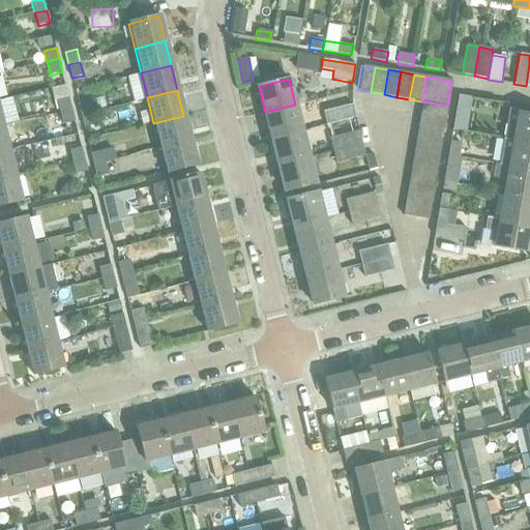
[(472,97),(458,95),(452,128),(466,131),(472,97)]
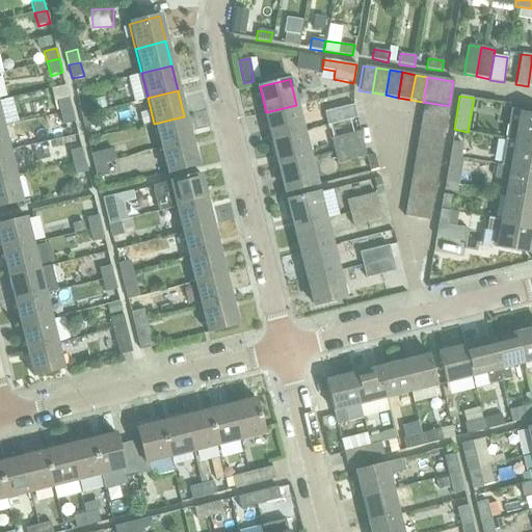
[(57,102),(59,110),(72,108),(69,99),(57,102)]
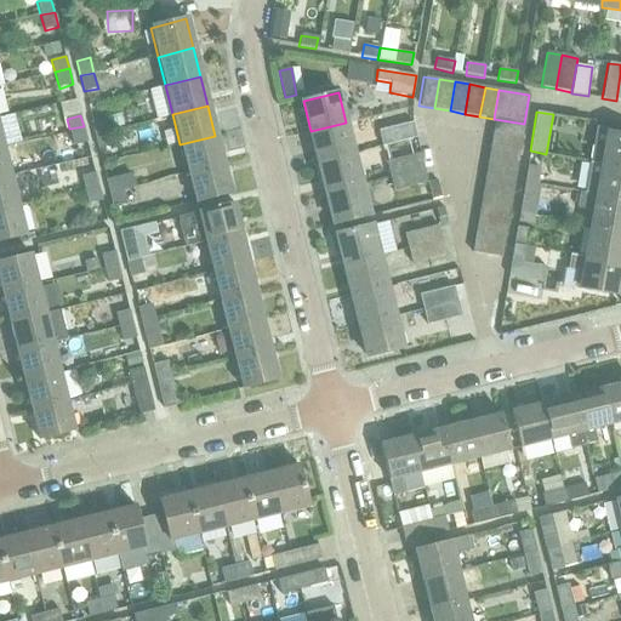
[(91,123),(93,134),(108,130),(104,118),(91,123)]
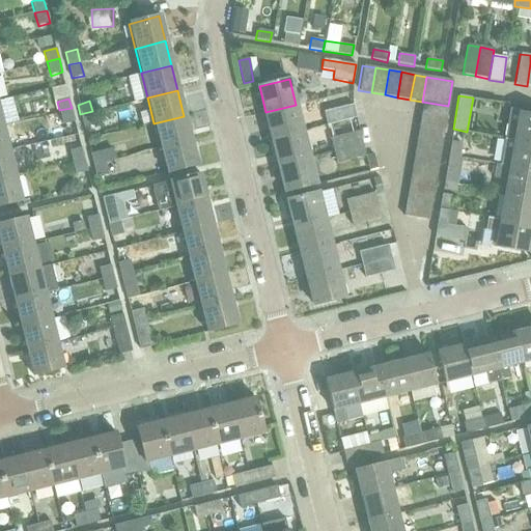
[(422,102),(420,114),(446,118),(448,106),(422,102)]
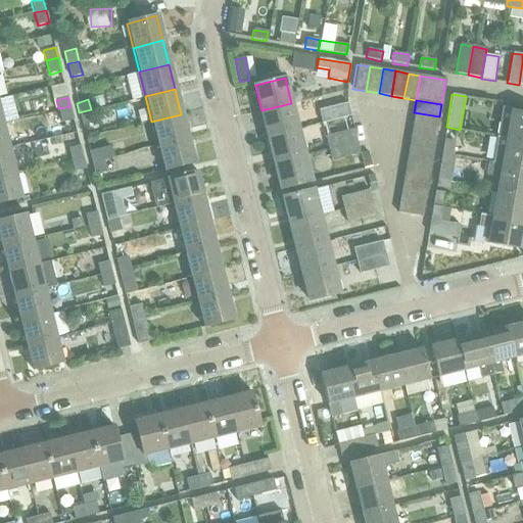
[(262,110),(269,137),(297,129),(291,103),(262,110)]
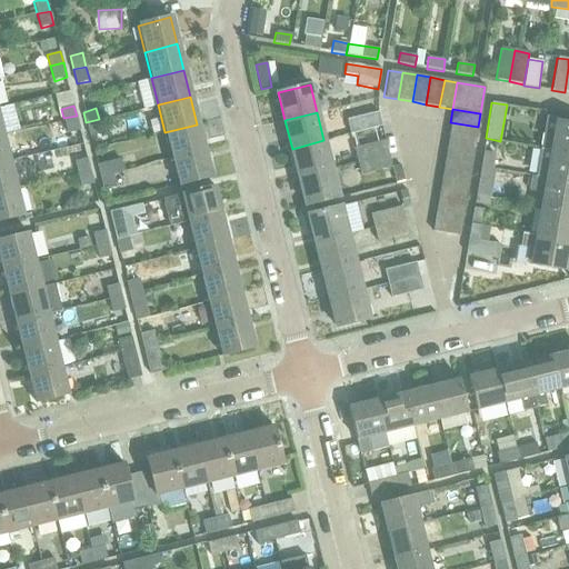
[(346,121),(349,135),(380,127),(377,113),(346,121)]
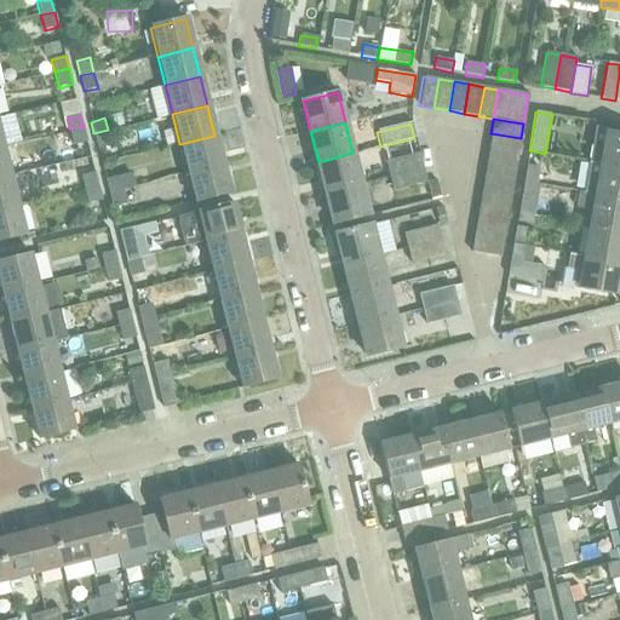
[(84,126),(69,128),(73,147),(87,143),(84,126)]
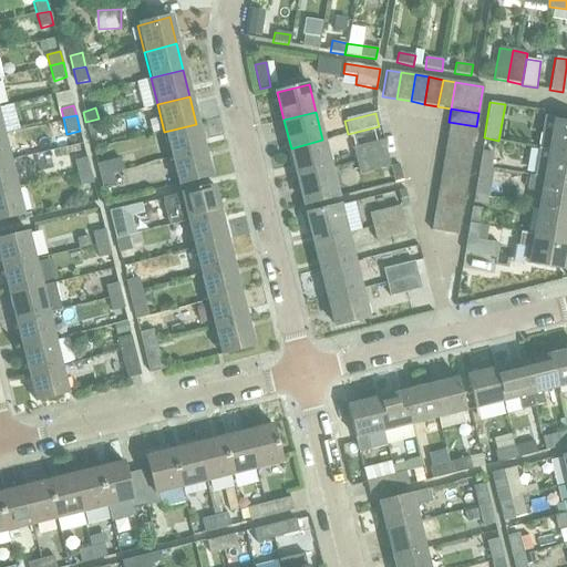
[(537,147),(548,150),(566,153),(566,124),(555,122),(555,119),(543,116),(537,147)]
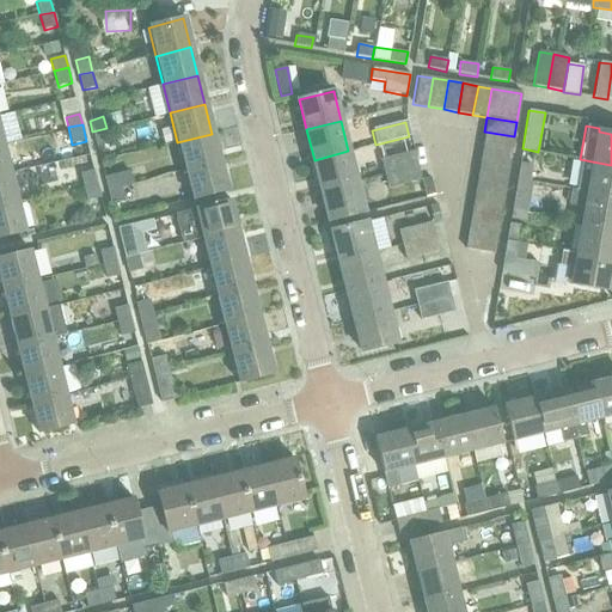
[(106,128),(92,132),(97,148),(110,145),(106,128)]
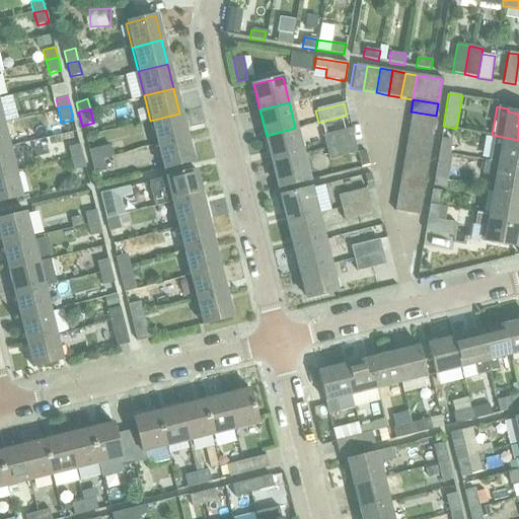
[(411,112),(409,125),(434,129),(436,116),(411,112)]
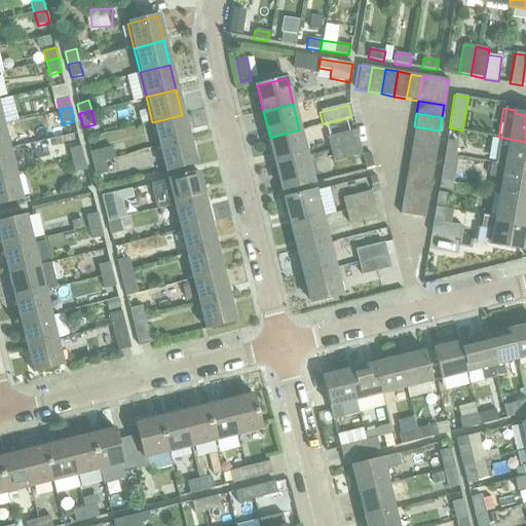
[(152,122),(158,147),(188,139),(182,115),(152,122)]
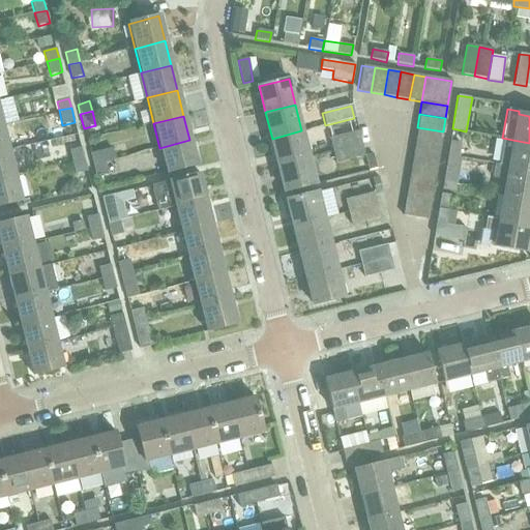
[(0,124),(0,152),(9,150),(3,124),(0,124)]
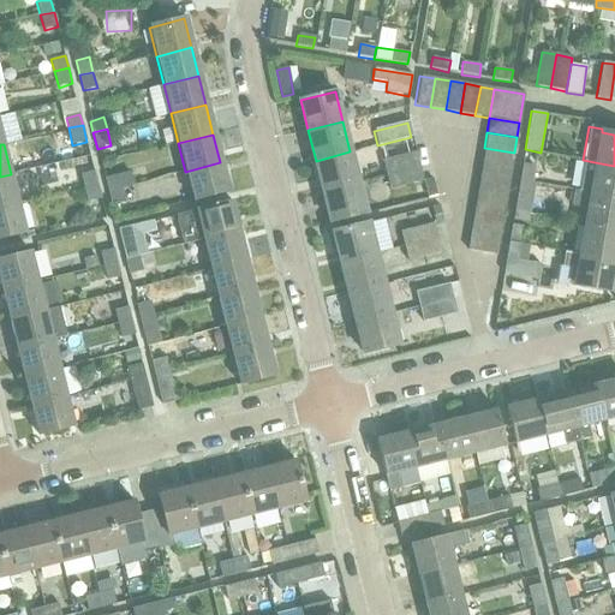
[(484,148),(482,162),(512,168),(514,153),(484,148)]
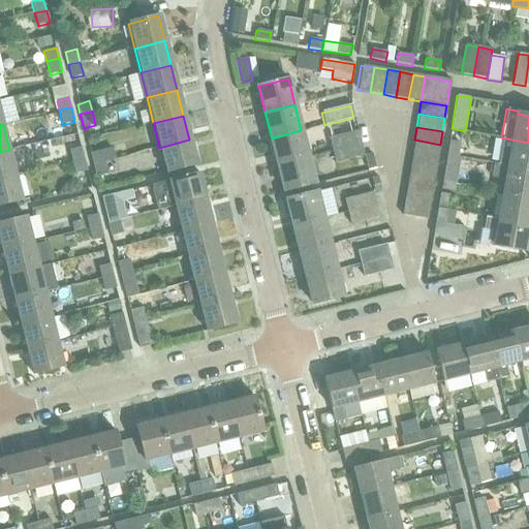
[(272,138),(278,164),(307,157),(301,130),(272,138)]
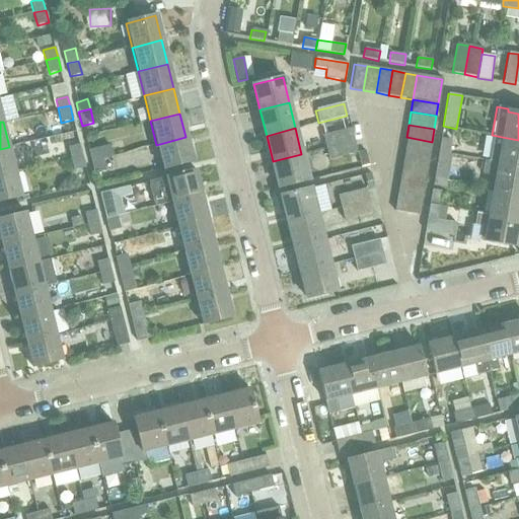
[(321,136),(324,148),(353,141),(350,129),(321,136)]
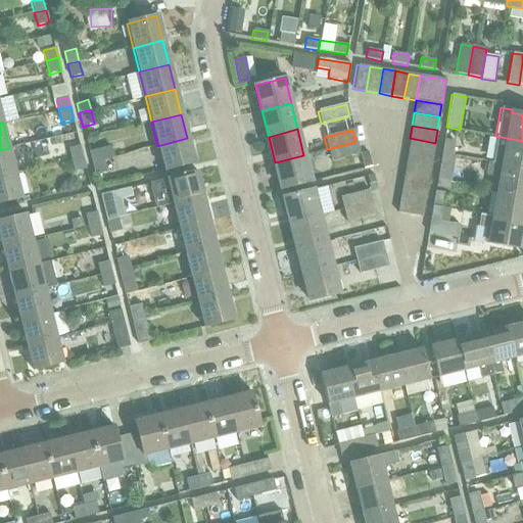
[(522,141),(506,138),(495,136),(491,162),(522,168),(522,141)]
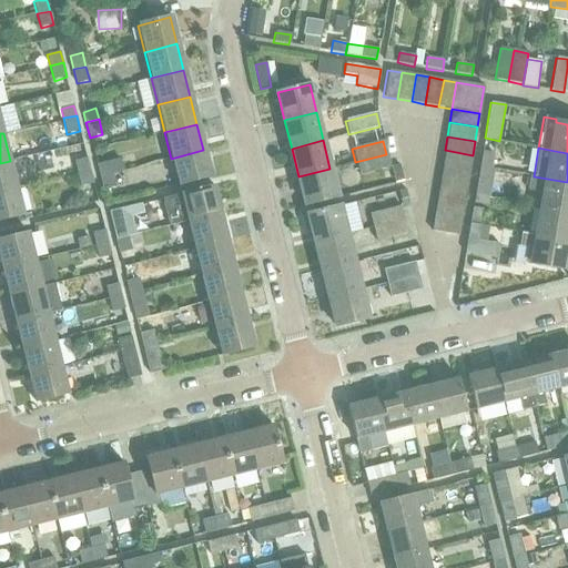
[(203,150),(171,159),(178,186),(211,178),(203,150)]
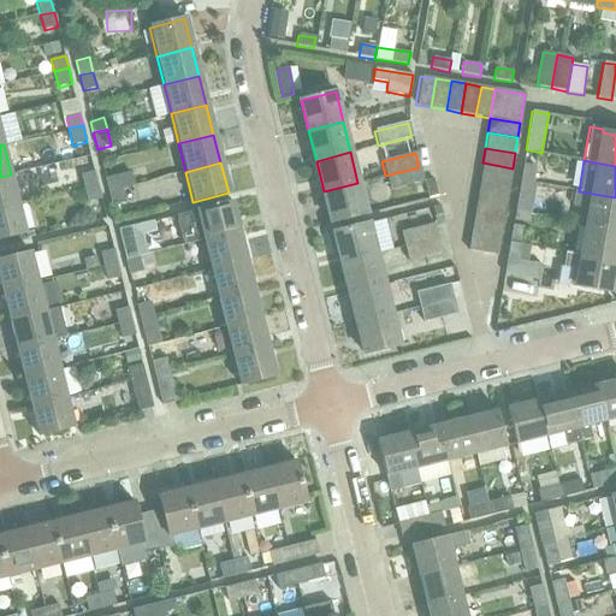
[(483,163),(480,176),(510,182),(513,169),(483,163)]
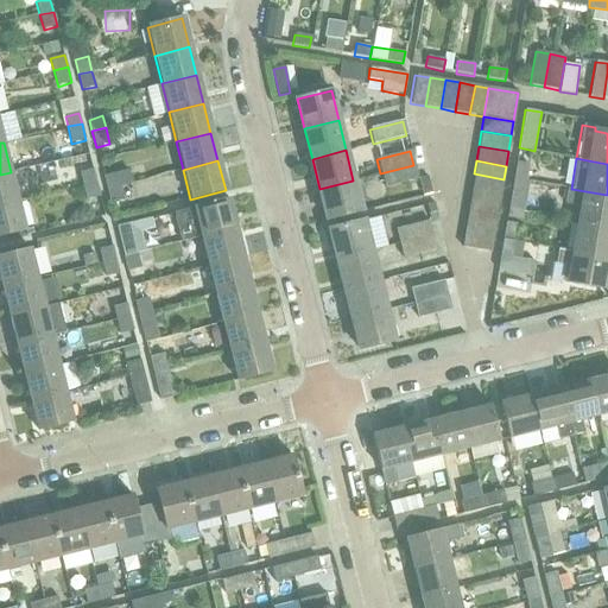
[(517,162),(513,179),(527,182),(530,164),(517,162)]
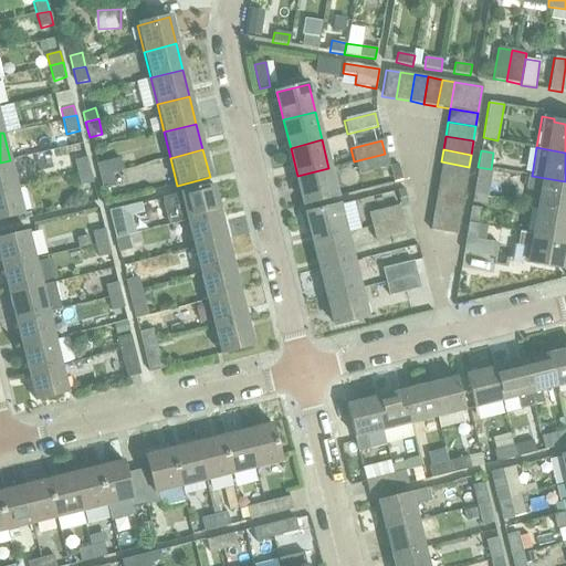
[(385,154),(354,161),(358,175),(388,167),(385,154)]
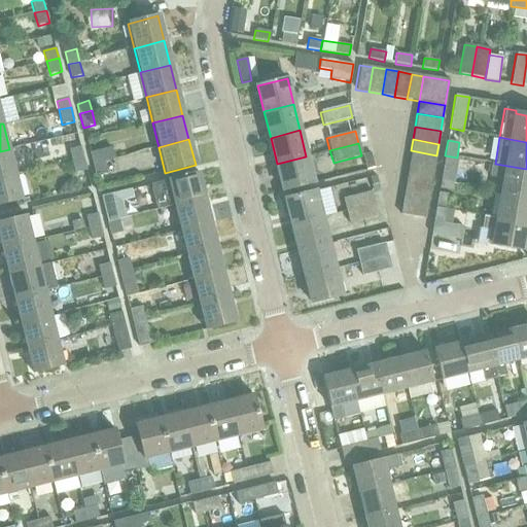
[(68,150),(71,161),(83,157),(80,146),(68,150)]
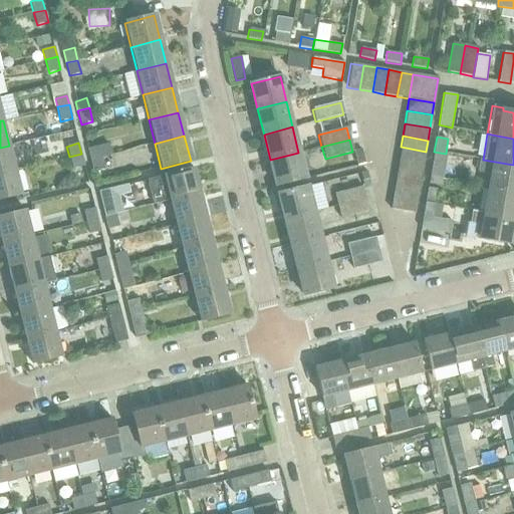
[(87,150),(89,160),(111,155),(109,144),(87,150)]
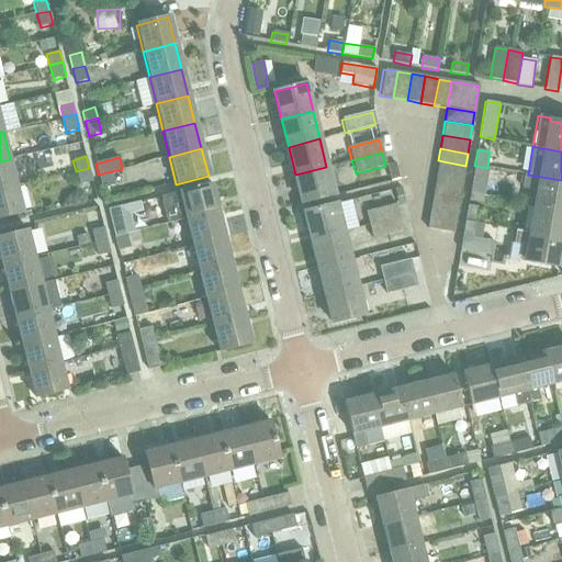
[(0,161),(0,189),(17,186),(10,159),(0,161)]
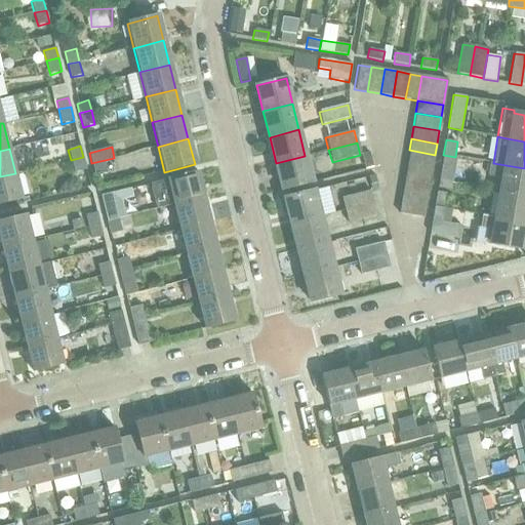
[(409,150),(406,163),(432,168),(435,155),(409,150)]
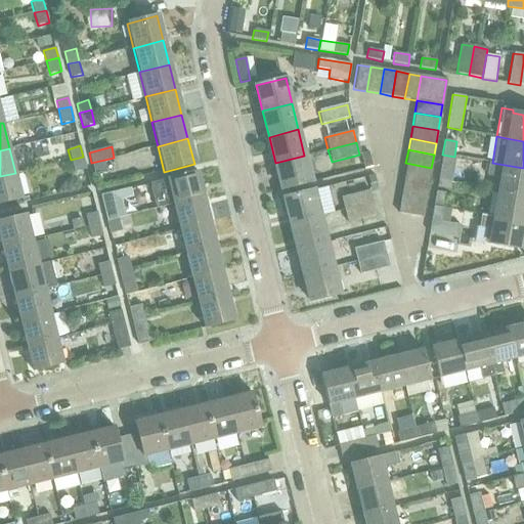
[(456,157),(454,157),(442,155),(438,180),(451,182),(456,157)]
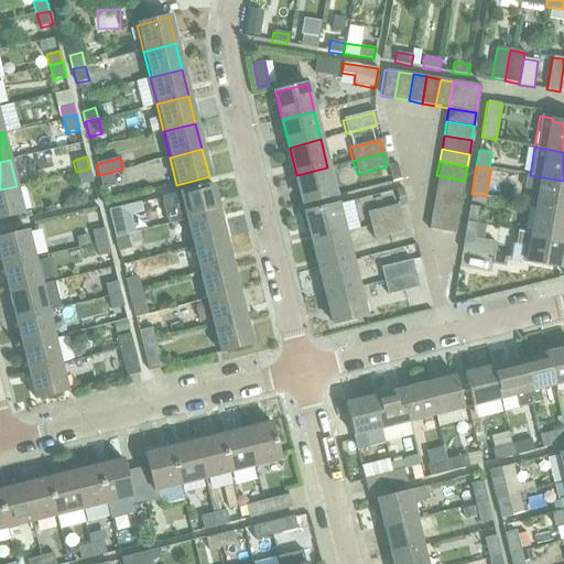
[(327,167),(296,175),(303,204),(334,196),(327,167)]
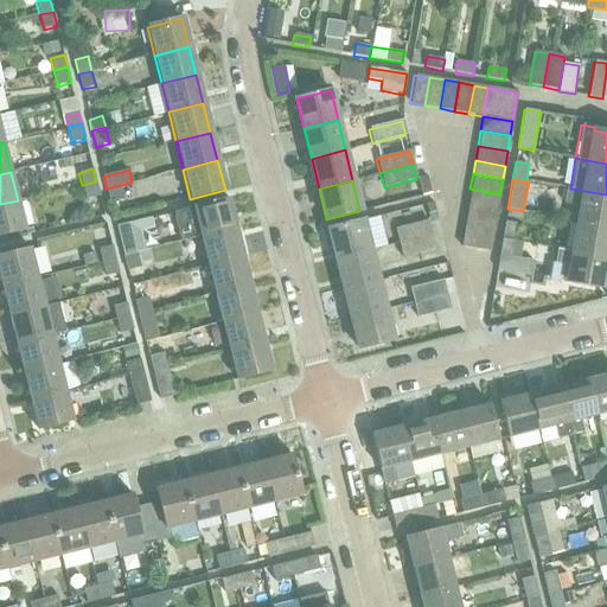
[(96,181),(82,185),(87,200),(100,197),(96,181)]
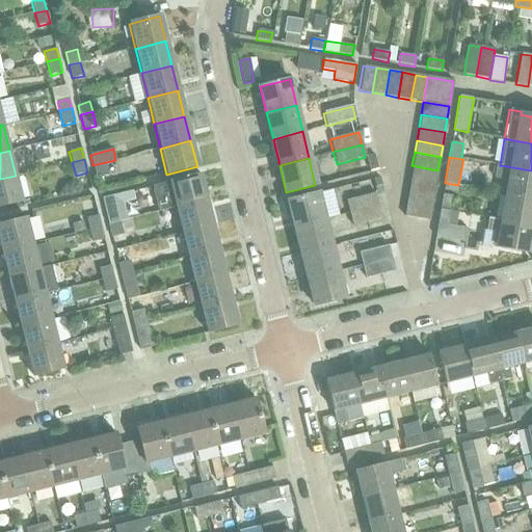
[(115,160),(92,165),(96,179),(109,176),(106,163),(116,161),(115,160)]
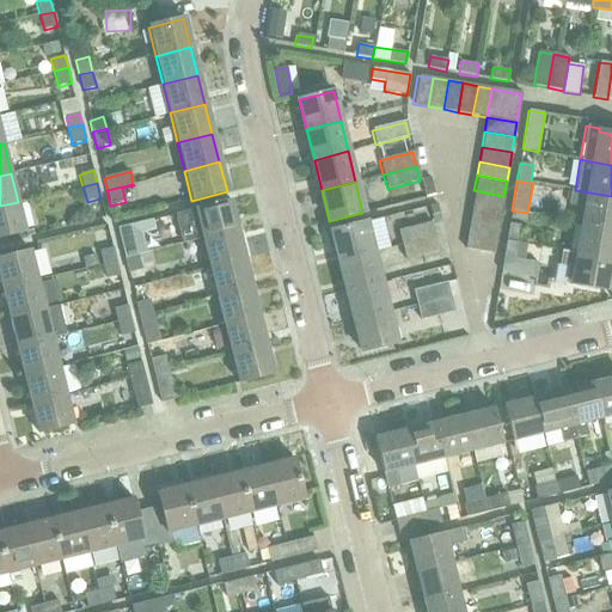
[(611,196),(575,190),(571,189),(568,206),(577,208),(575,222),(581,224),(581,222),(611,227),(611,196)]
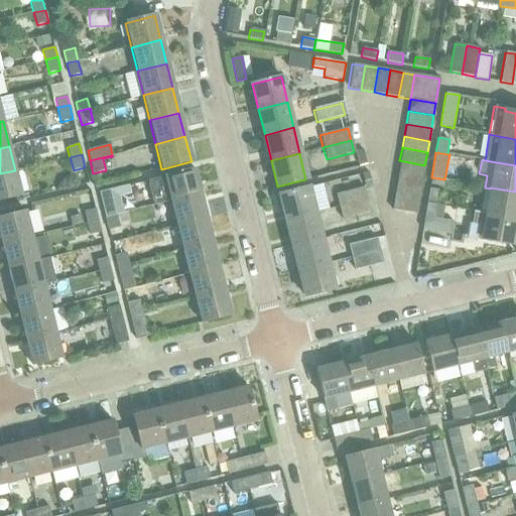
[(399,160),(397,173),(422,177),(424,165),(399,160)]
